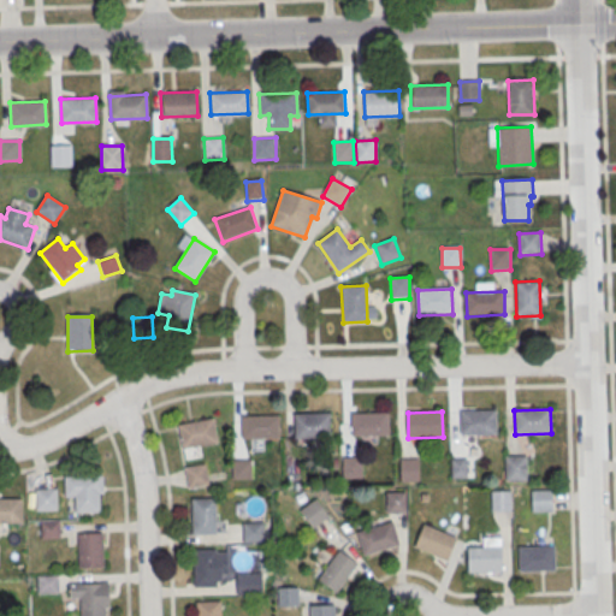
[(461,413),(497,412),(497,436),(461,436),(461,413)]
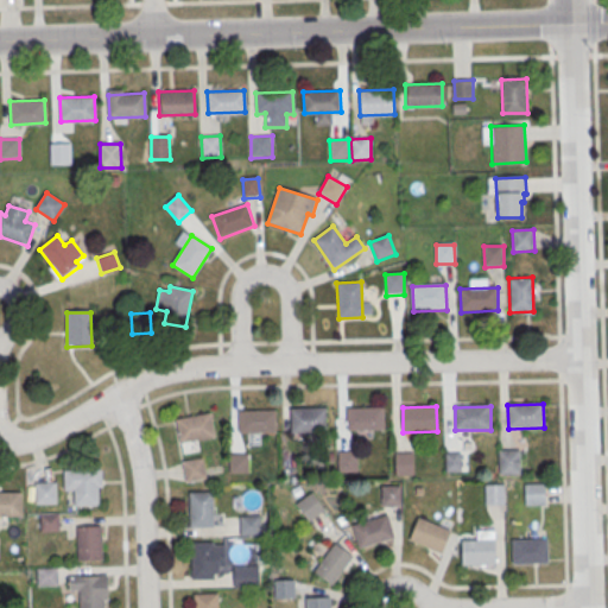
[(348,409),(385,407),(385,430),(348,431),(348,409)]
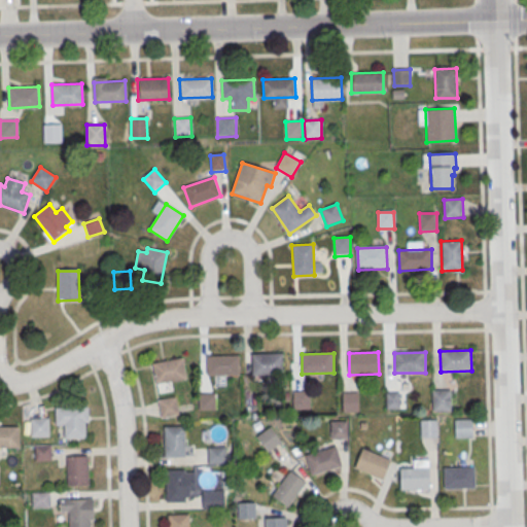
[(252,355),(283,355),(283,375),(253,375),(252,355)]
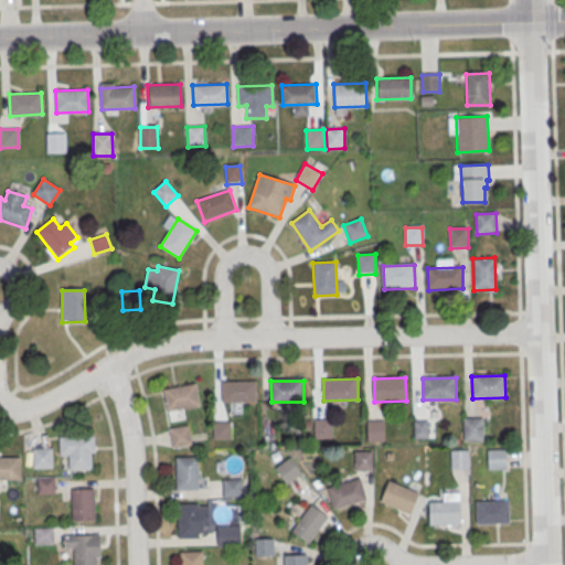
[(222,383),(256,382),(257,403),(223,404),(222,383)]
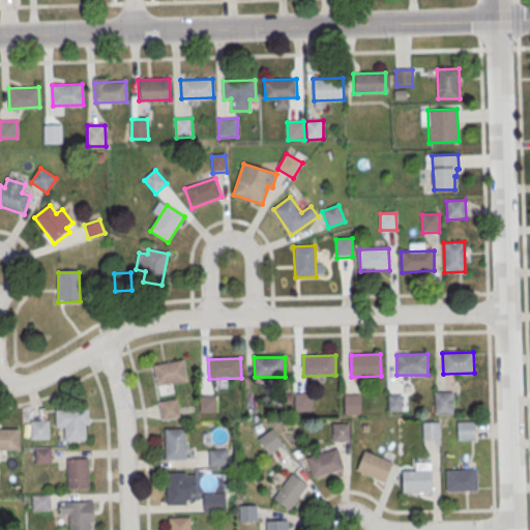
[(153,366),(184,360),(188,381),(157,387),(153,366)]
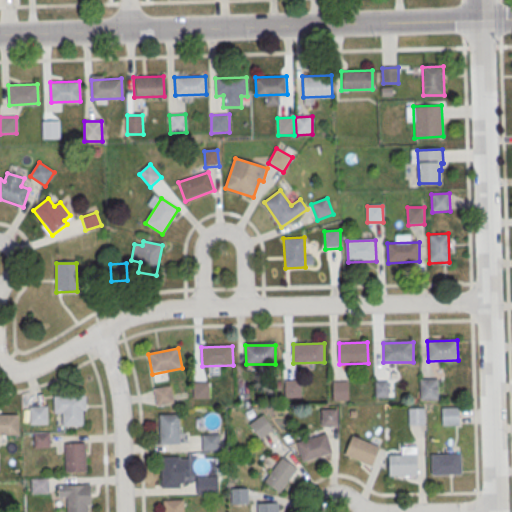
[(420,380),(438,379),(438,399),(420,400),(420,380)]
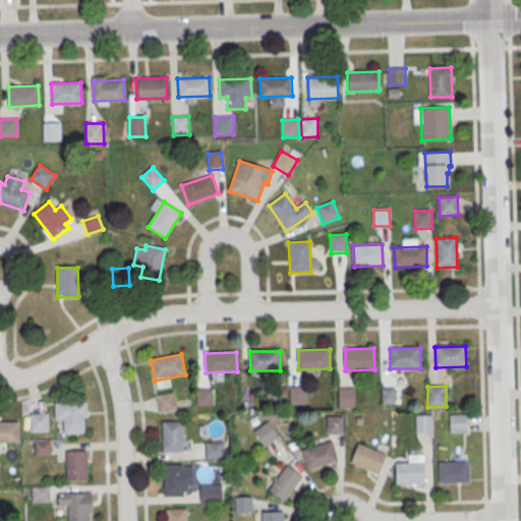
[(291,387),(307,387),(307,405),(291,405),(291,387)]
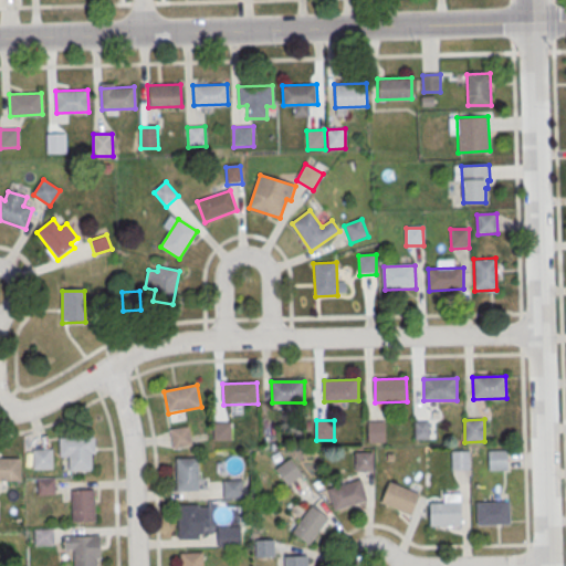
[(369,423),(387,422),(387,442),(369,442),(369,423)]
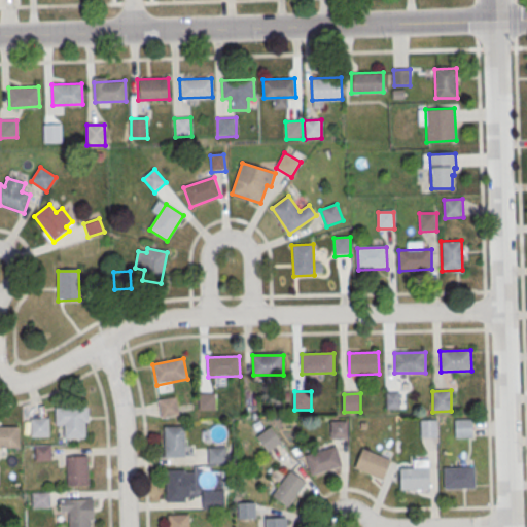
[(386,393),(400,393),(400,410),(387,410),(386,393)]
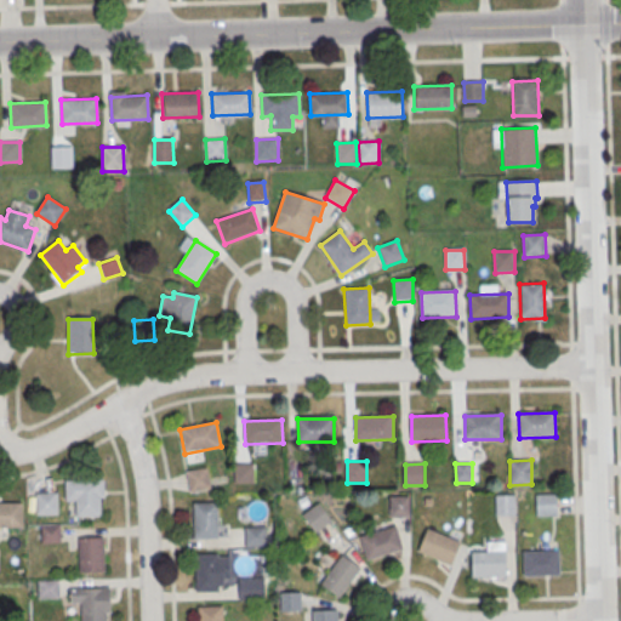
[(234,465),(256,465),(256,484),(235,484),(234,465)]
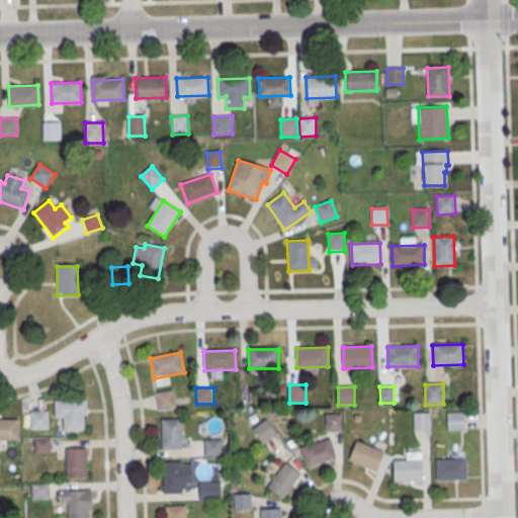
[(155,394),(173,391),(176,408),(159,412),(155,394)]
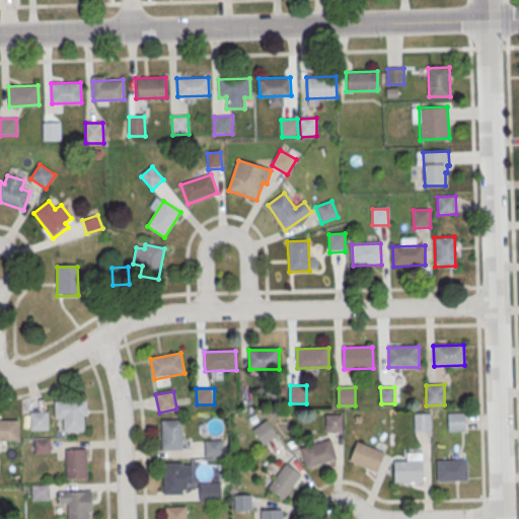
[(64,403),(83,403),(83,432),(64,433),(64,403)]
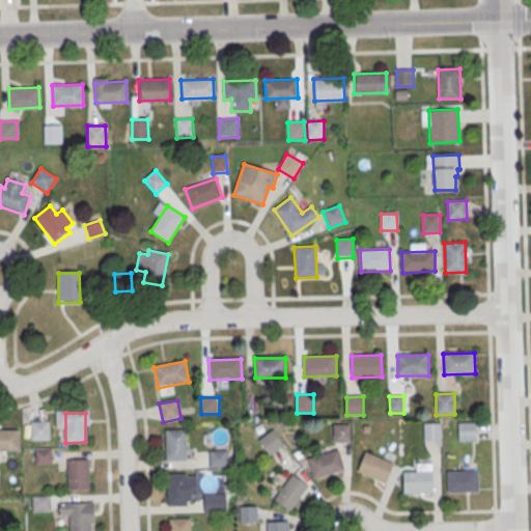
[(31,422),(50,422),(50,441),(31,441),(31,422)]
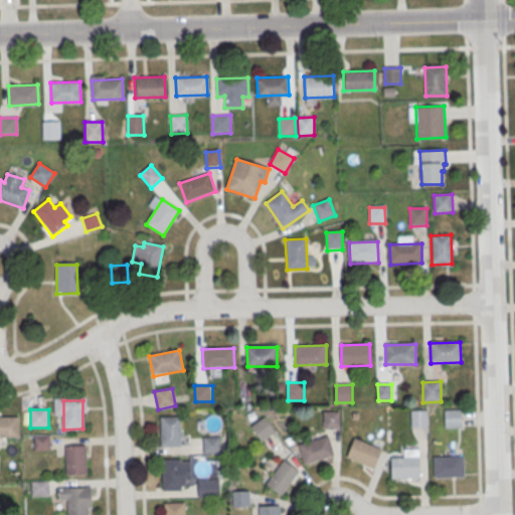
[(410,410),(427,410),(427,427),(411,427),(410,410)]
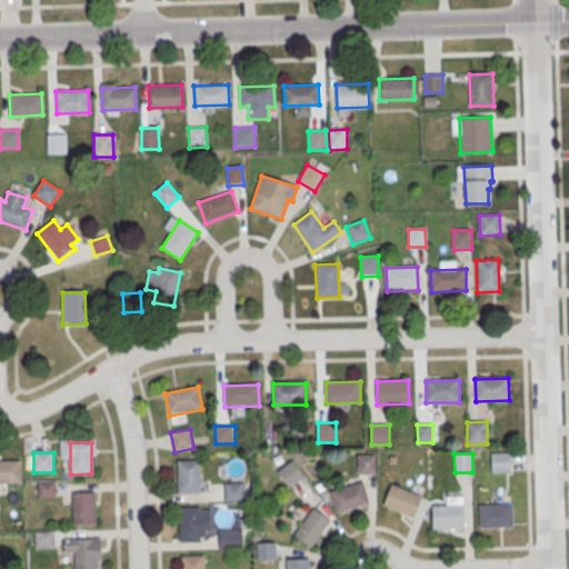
[(492,455),(510,455),(510,473),(492,473),(492,455)]
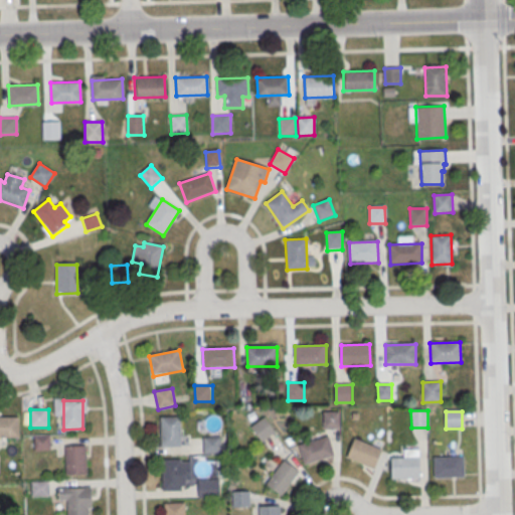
[(324,412),(340,412),(340,430),(324,430),(324,412)]
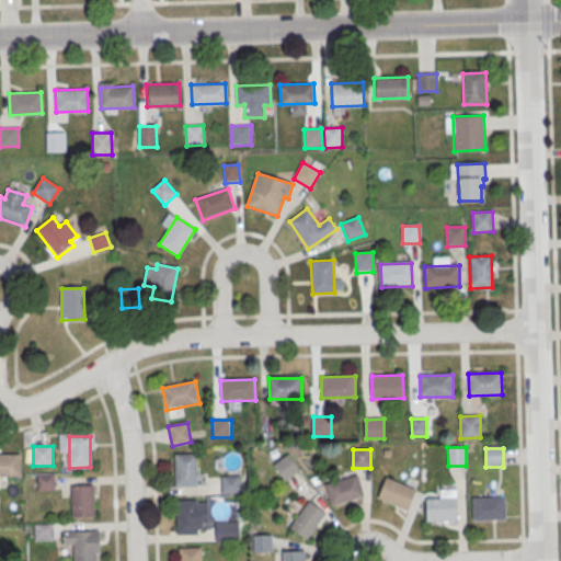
[(0,455),(21,455),(21,477),(0,477),(0,455)]
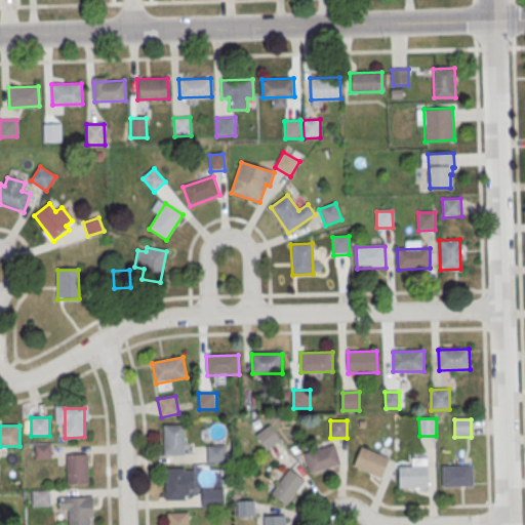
[(164,426),(185,426),(185,456),(164,456),(164,426)]
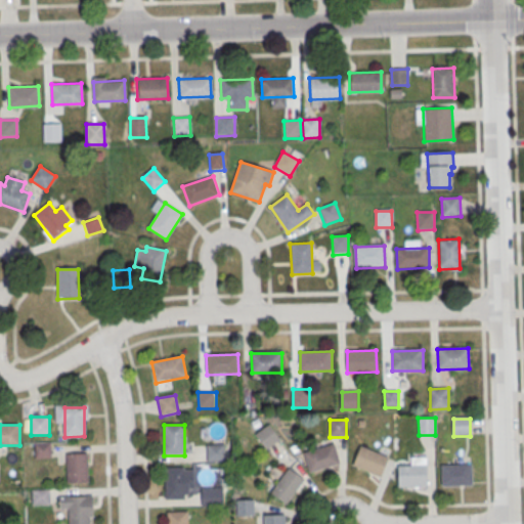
[(256,435),(270,425),(281,440),(267,450),(256,435)]
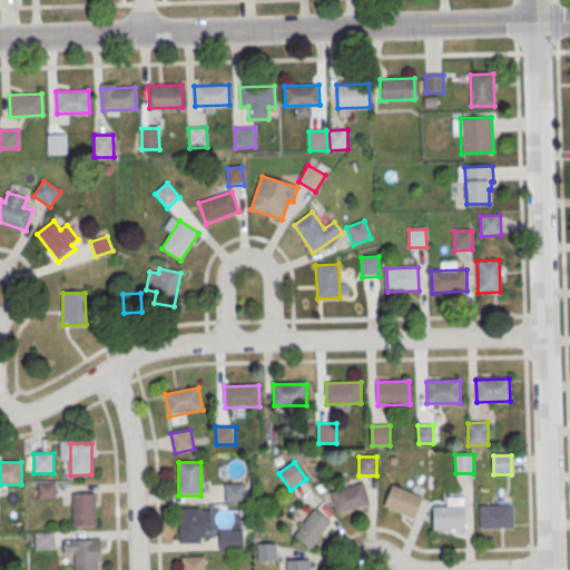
[(38,483),(56,482),(56,499),(39,499),(38,483)]
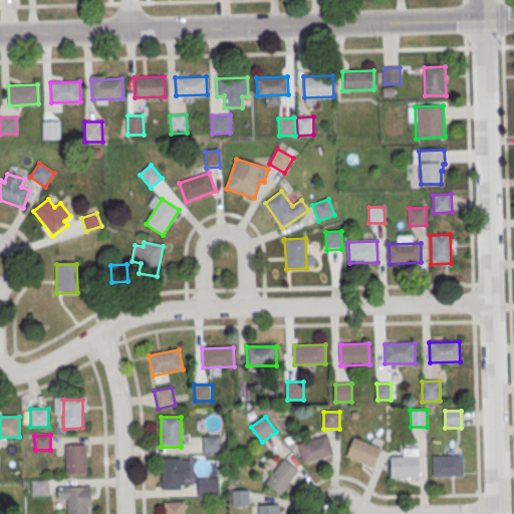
[(299,445),(328,436),(334,456),(305,465),(299,445)]
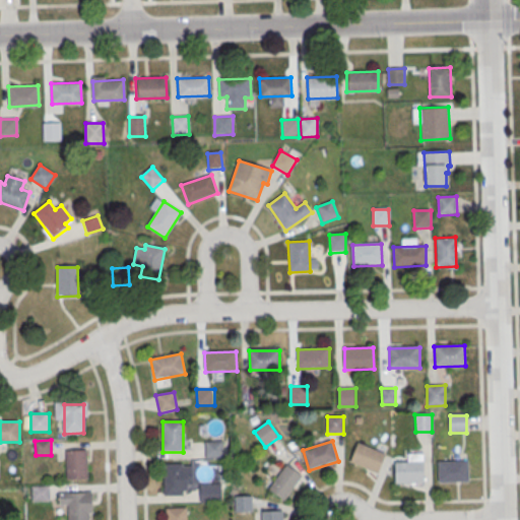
[(206,443),(223,442),(223,458),(206,459),(206,443)]
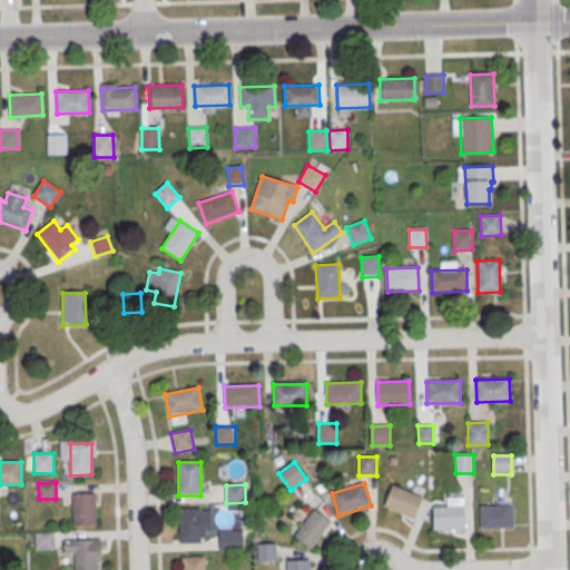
[(392,485),(422,498),(414,519),(383,507),(392,485)]
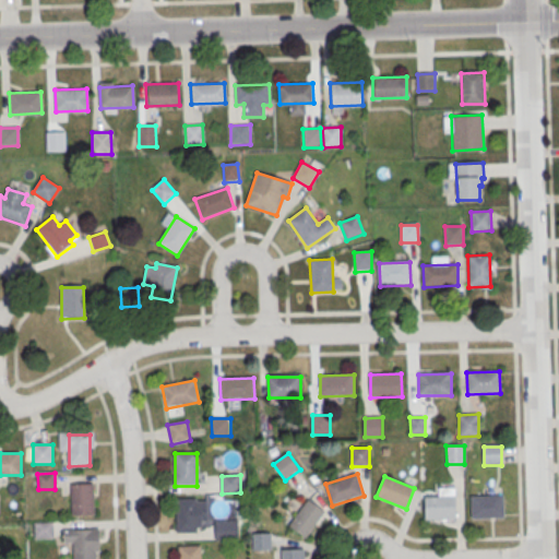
[(72,485),(93,485),(94,515),(73,516),(72,485)]
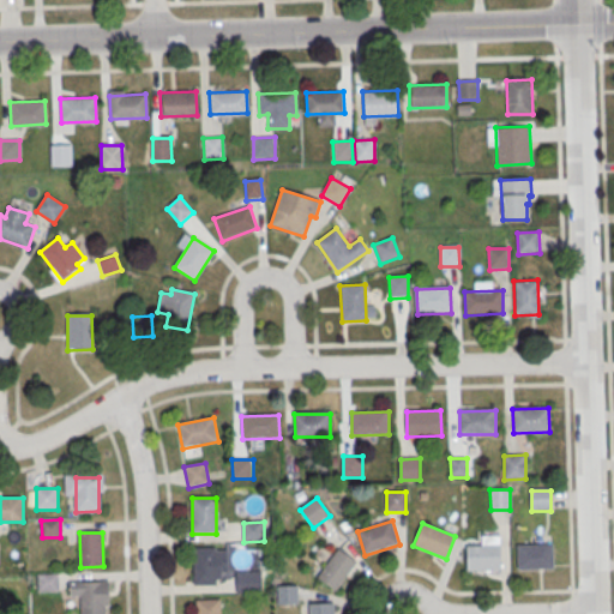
[(517,546),(552,545),(553,570),(517,570),(517,546)]
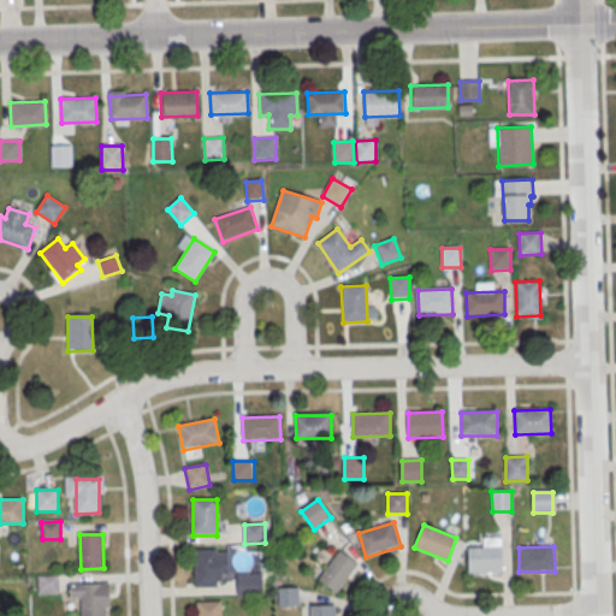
[(467,549),(502,548),(503,572),(467,573),(467,549)]
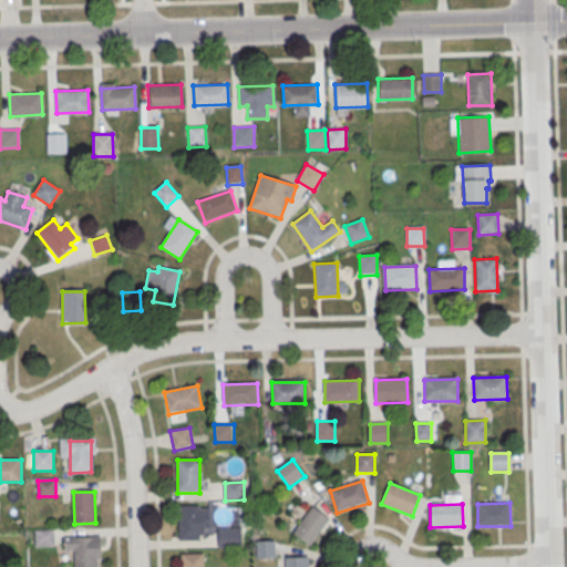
[(178,506),(199,506),(199,509),(209,508),(210,529),(205,529),(205,537),(200,537),(200,542),(179,542),(178,506)]
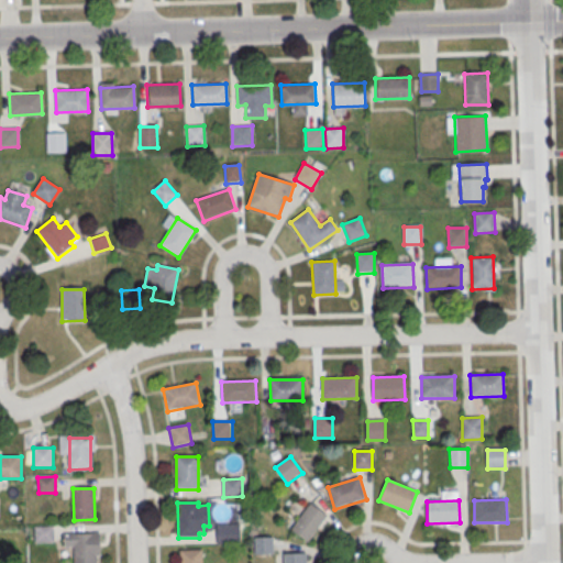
[(311,504),(291,530),(308,542),(328,516),(311,504)]
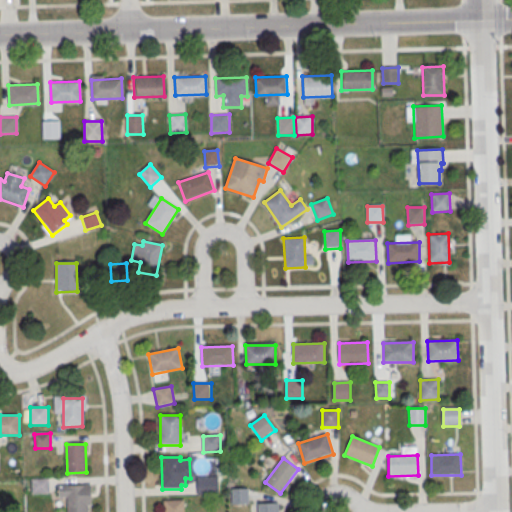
[(197,478),(218,478),(219,495),(197,495),(197,478)]
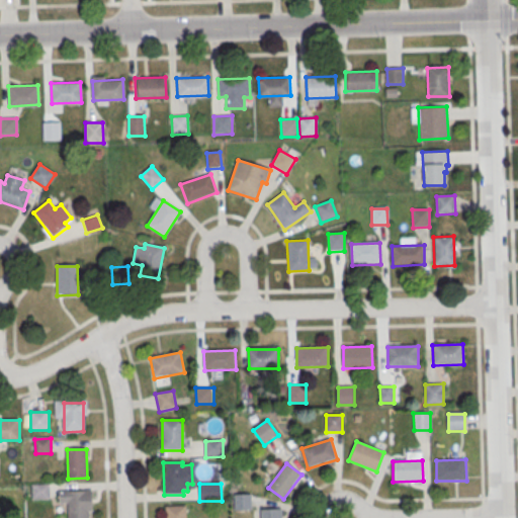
[(31,485),(50,485),(50,500),(32,500),(31,485)]
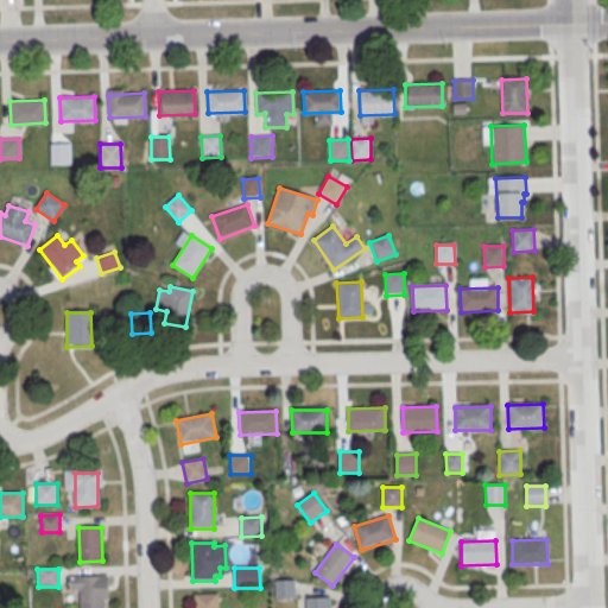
[(81,607),(81,577),(103,577),(103,607),(81,607)]
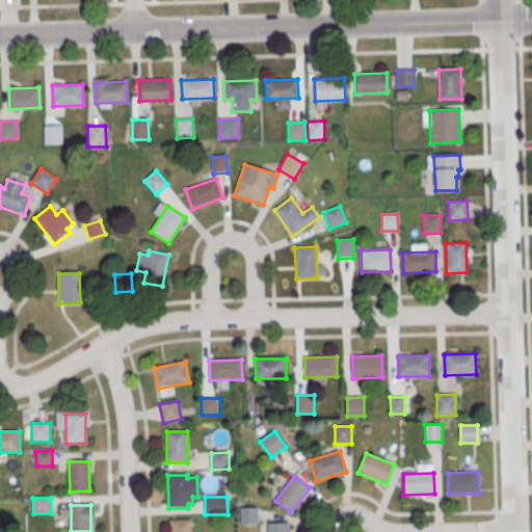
[(241,509),(259,508),(259,525),(241,525),(241,509)]
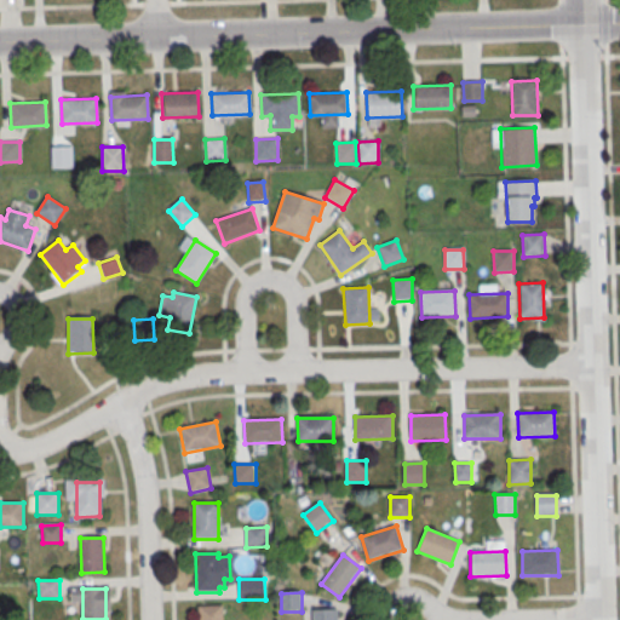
[(200,619),(200,608),(223,607),(223,619),(200,619)]
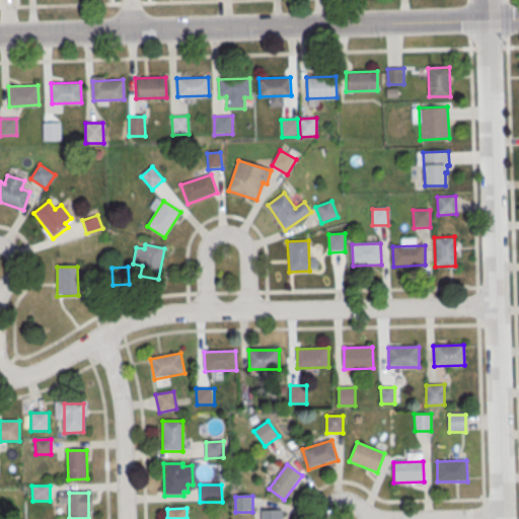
[(261,518),(282,518),(282,510),(262,510),(261,518)]
